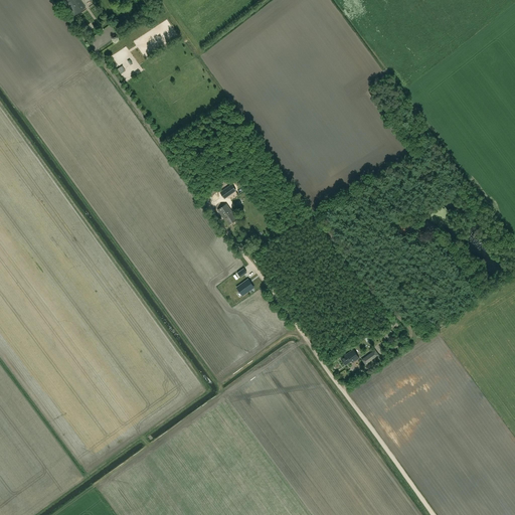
[(62,0),(74,16),(86,7),(79,0),(62,0)]
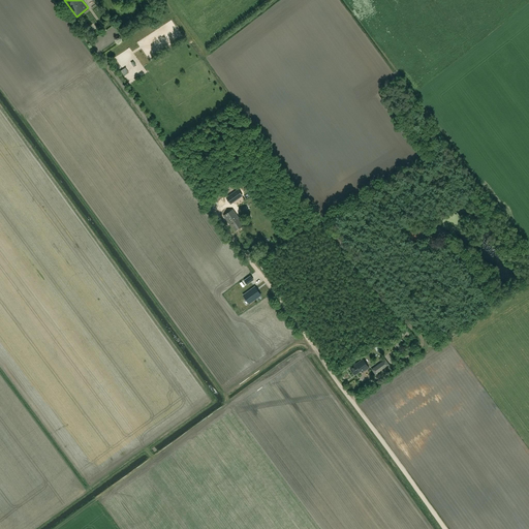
[(228,196),(232,201),(243,194),(239,189),(228,196)]
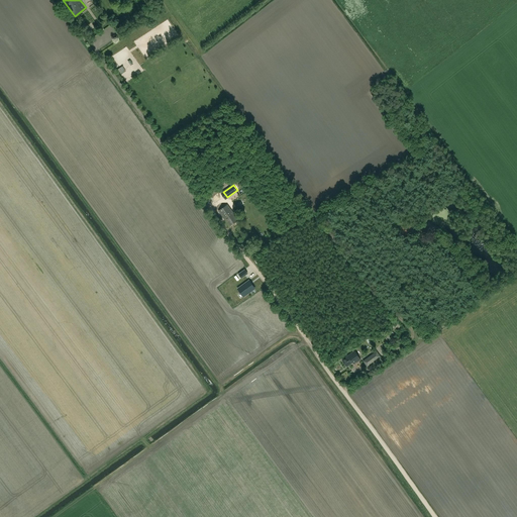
[(230,225),(237,220),(233,214),(234,214),(227,205),(219,211),(225,220),(226,219),(230,225)]
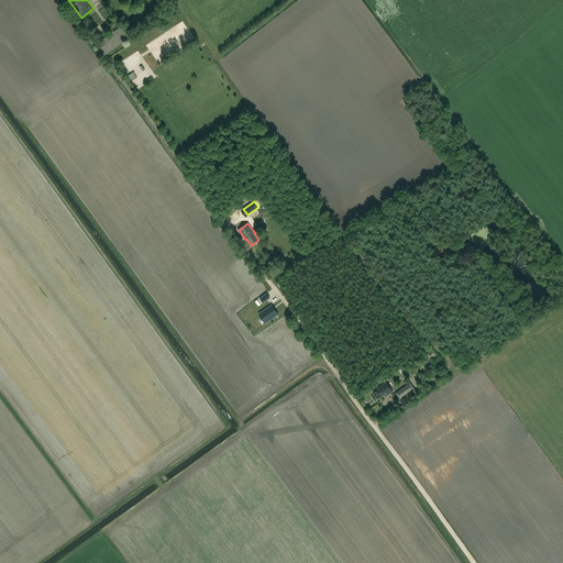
[(442,254),(450,250),(445,243),(438,249),(442,254)]
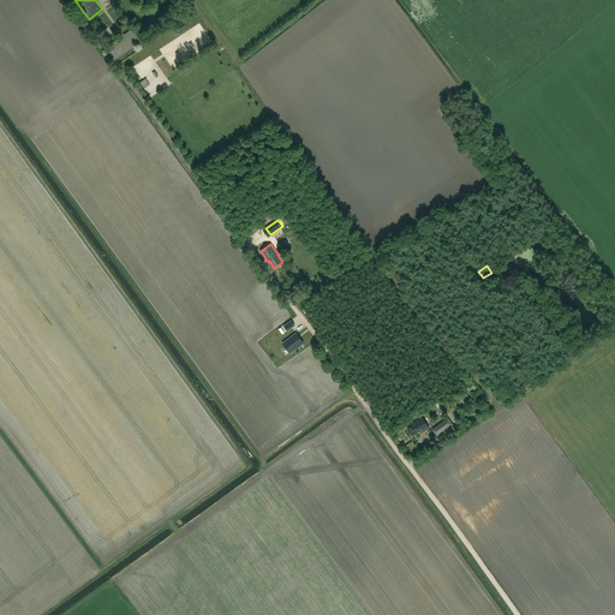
[(292,321),(287,323),(284,326),(287,330),(291,328),(294,326),(292,321)]
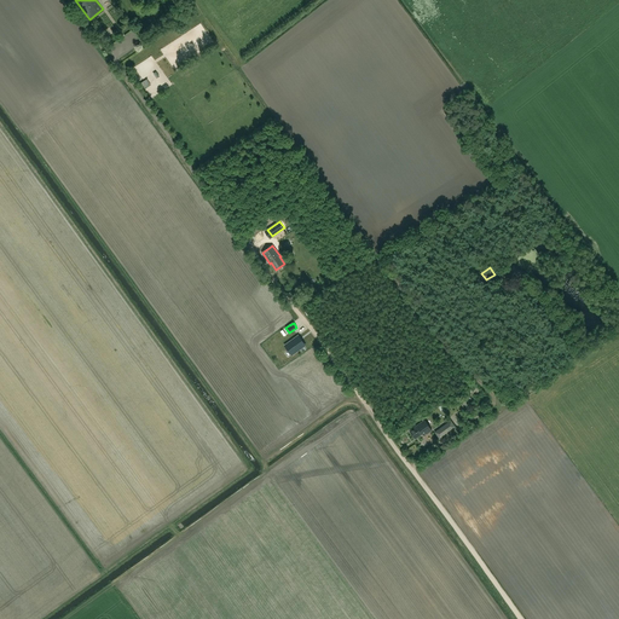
[(299,336),(285,346),(291,356),(305,346),(299,336)]
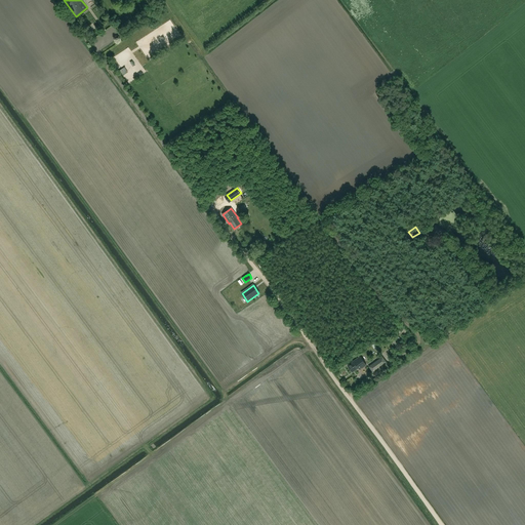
[(360,357),(348,366),(352,372),(357,369),(356,368),(358,367),(360,369),(366,365),(360,357)]
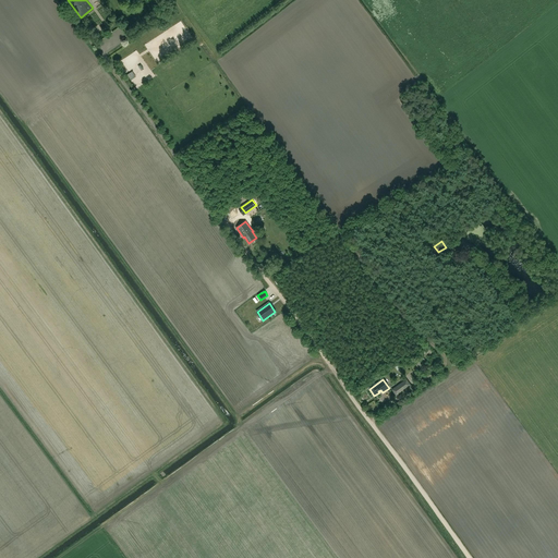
[(392,390),(395,395),(396,396),(410,386),(405,381),(396,388),(392,390)]
